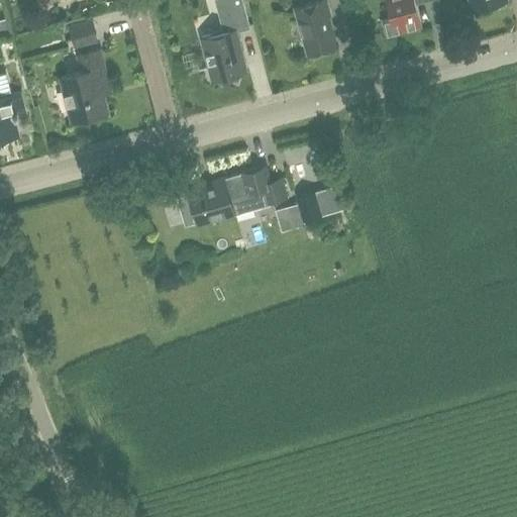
[(250,28),(241,0),(213,0),(222,31),(202,36),(210,65),(207,66),(210,78),(244,69),(234,32),(250,28)]
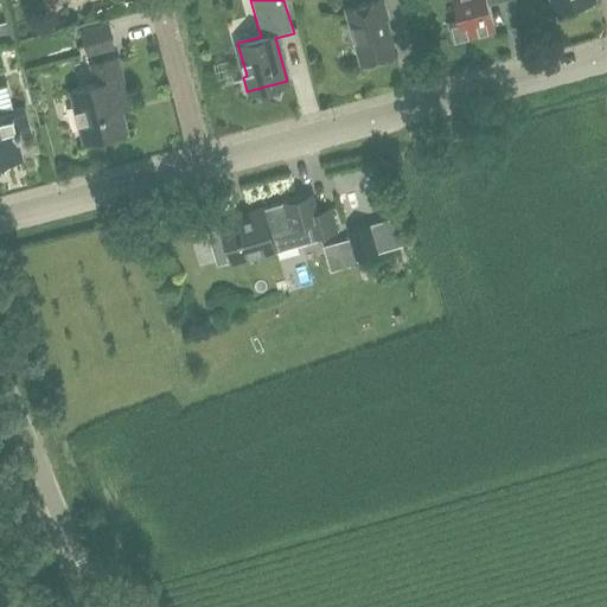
[(360,62),(391,52),(382,17),(384,16),(379,0),(368,0),(345,7),(360,62)]
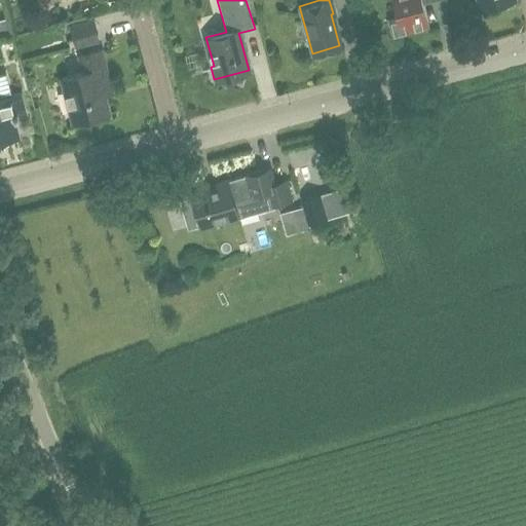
[(392,0),(398,19),(389,21),(393,36),(429,26),(423,3),(433,0),(392,0)]
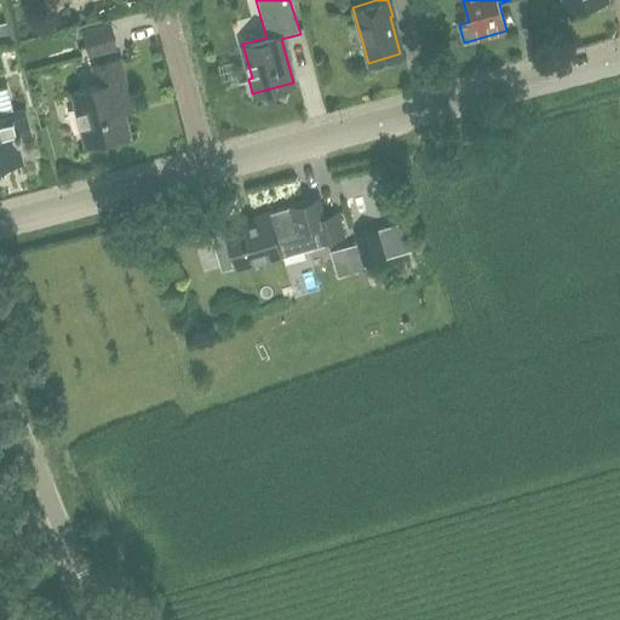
[(563,0),(567,11),(604,0),(563,0)]
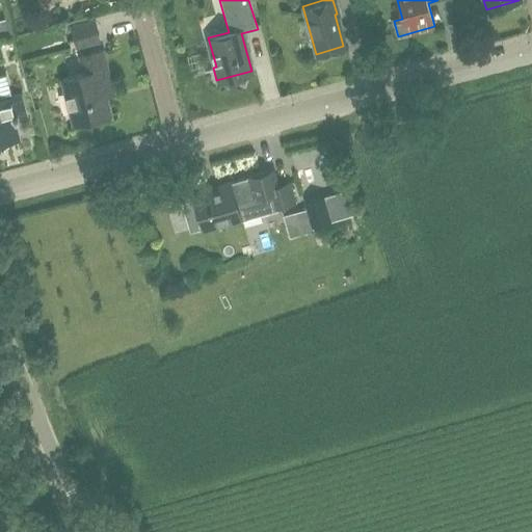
[(77,46),(100,40),(95,21),(72,27),(77,46)]
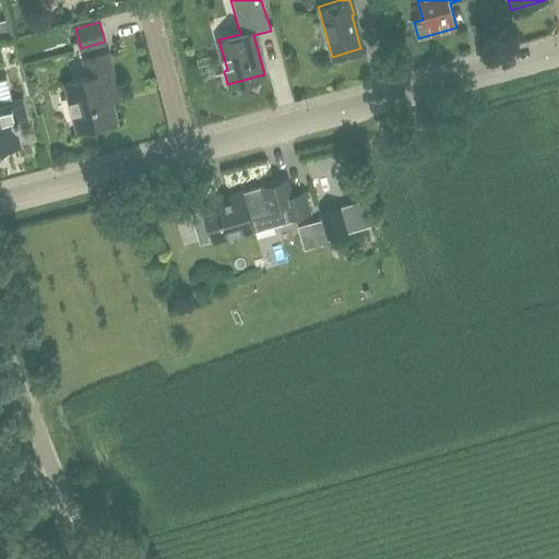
[(78,129),(115,119),(107,88),(116,85),(107,54),(84,60),(88,76),(64,82),(78,129)]
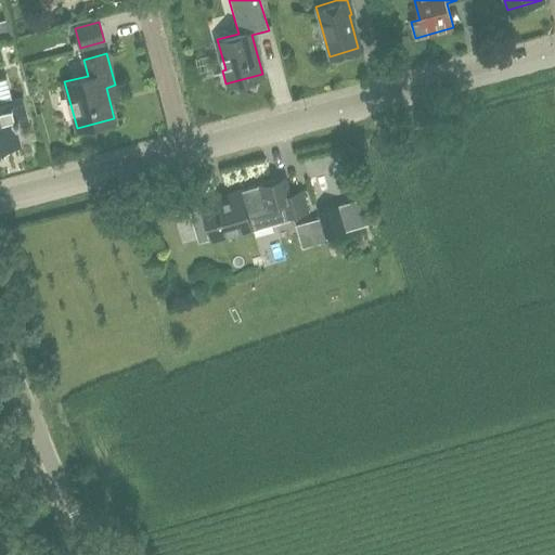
[(0,104),(0,149),(14,145),(10,127),(14,126),(14,125),(23,123),(16,101),(0,104)]
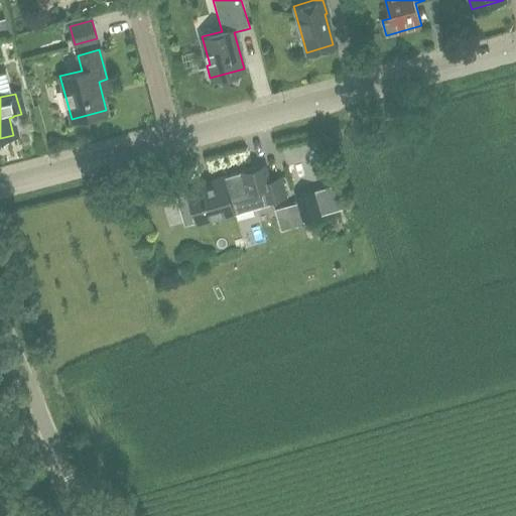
[(189,192),(176,196),(184,224),(198,220),(200,224),(234,213),(235,214),(268,204),(267,201),(288,195),(281,174),(269,178),(265,163),(223,176),(223,174),(187,185),(189,192)]
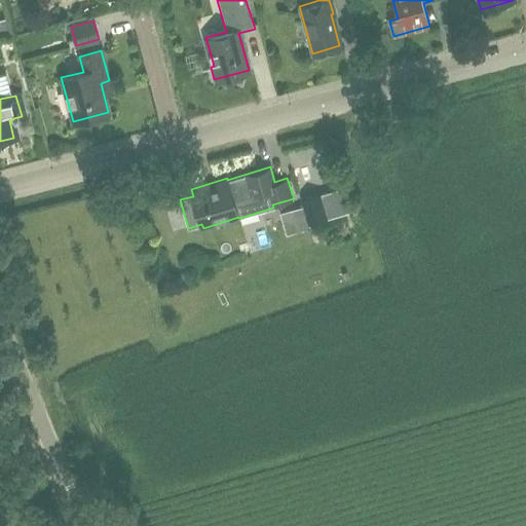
[(309,223),(328,218),(321,193),(300,199),(302,207),(307,223),(309,223)]
